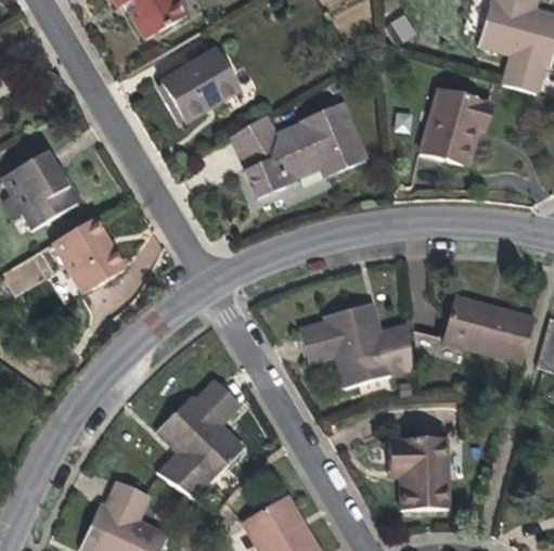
[(188,13),(180,0),(116,0),(119,4),(125,1),(127,0),(129,0),(132,5),(129,9),(145,37),(188,13)]
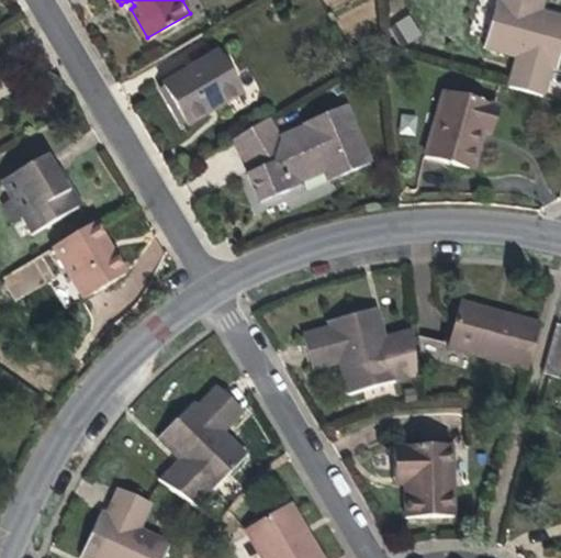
[(560,15),(540,10),(535,8),(537,0),(542,2),(542,0),(496,0),(485,43),(518,52),(509,84),(542,93),(551,62),(557,63),(560,48),(560,15)]
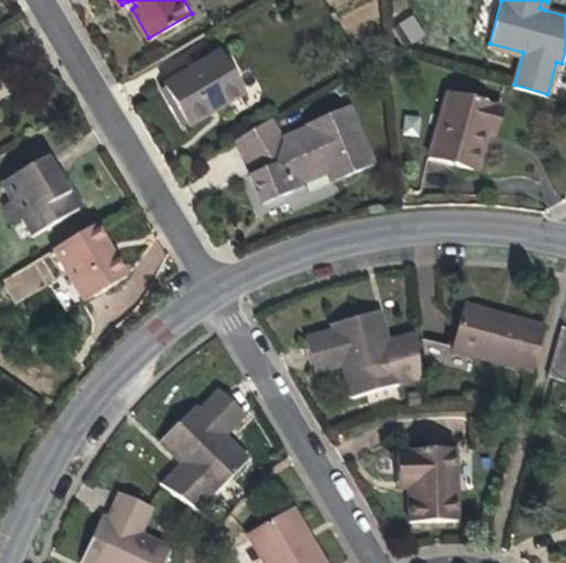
[(400,19),(411,40),(426,32),(414,10),(400,19)]
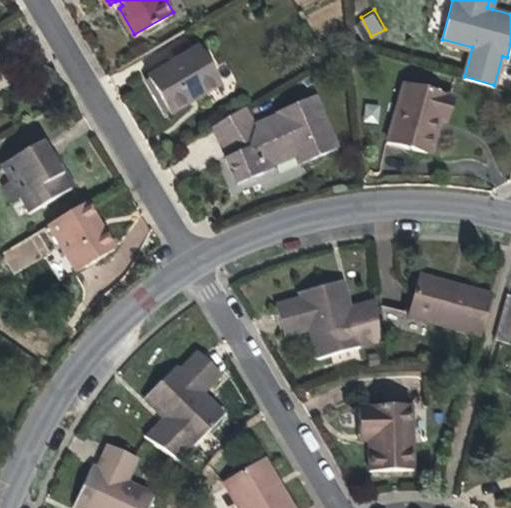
[(222,80),(200,43),(148,74),(149,75),(169,109),(170,111),(222,80)]
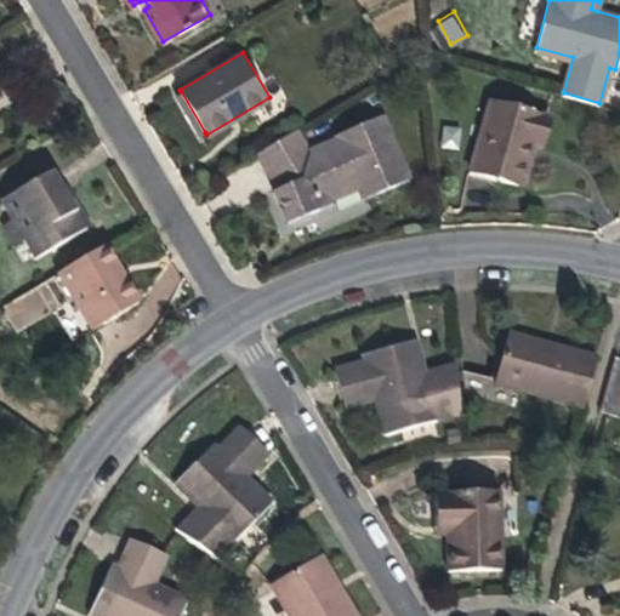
[(205,132),(181,91),(176,95),(188,117),(200,136),(205,132)]
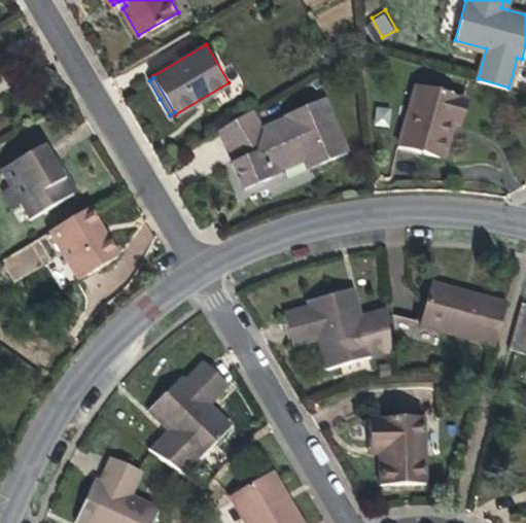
[(449,132),(452,119),(460,121),(466,98),(417,83),(400,143),(443,155),(449,132)]
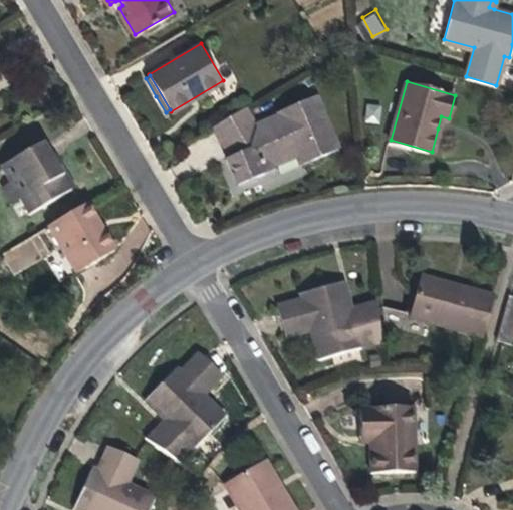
[(338,147),(316,93),(279,109),(281,113),(256,123),(245,105),(213,124),(231,154),(227,155),(231,164),(238,183),(275,167),(274,163),(297,153),(301,162),(338,147)]
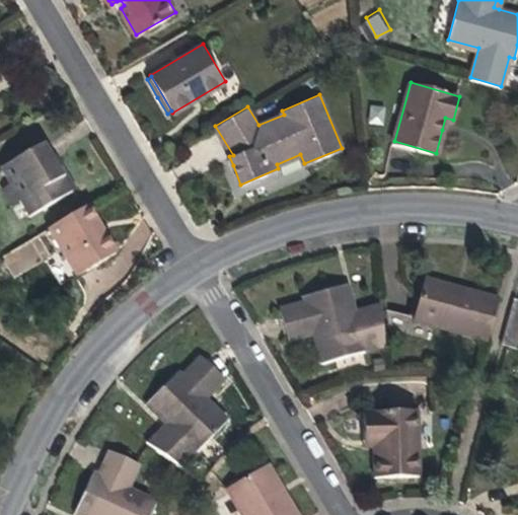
[(370,101),(369,120),(385,121),(386,101),(370,101)]
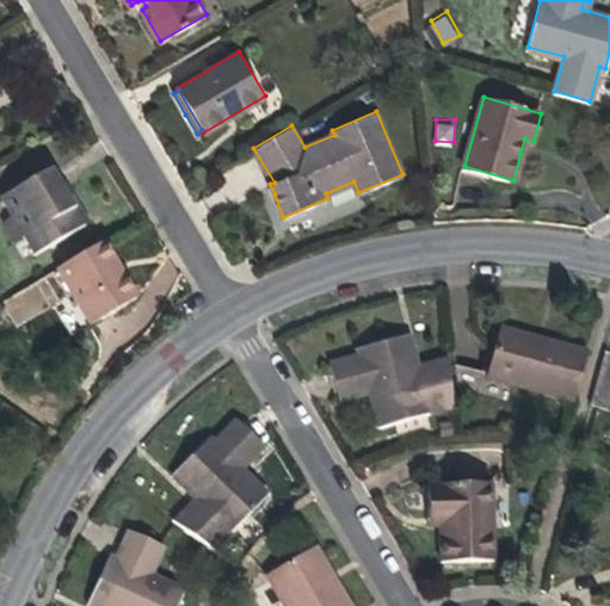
[(84,222),(61,183),(50,166),(1,195),(13,212),(24,232),(36,251),(84,222)]
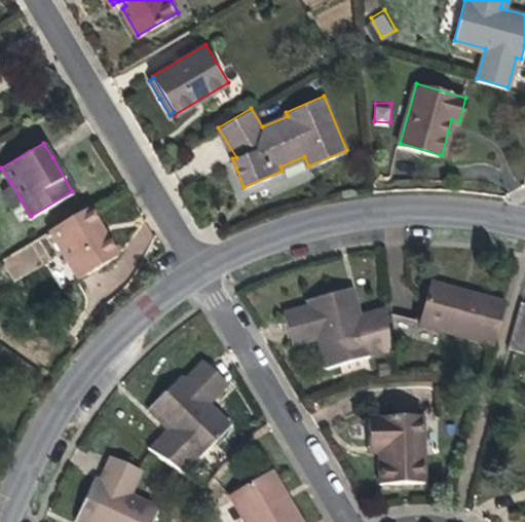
[(394,164),(397,149),(384,147),(381,162),(394,164)]
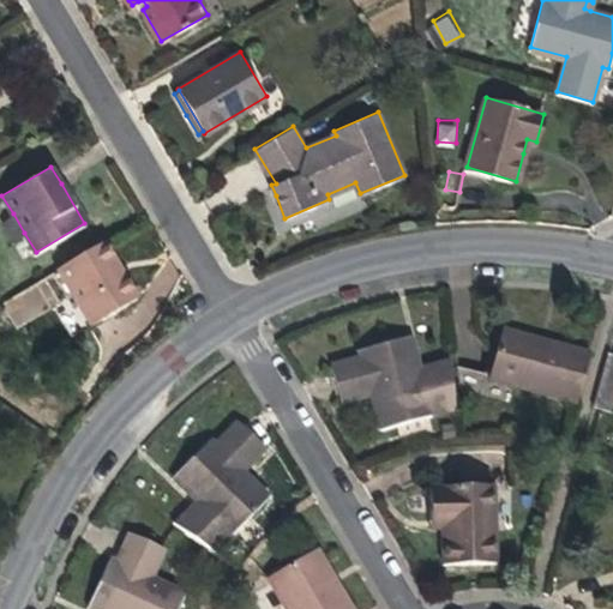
[(78,198),(67,180),(61,184),(84,223),(91,219),(78,198)]
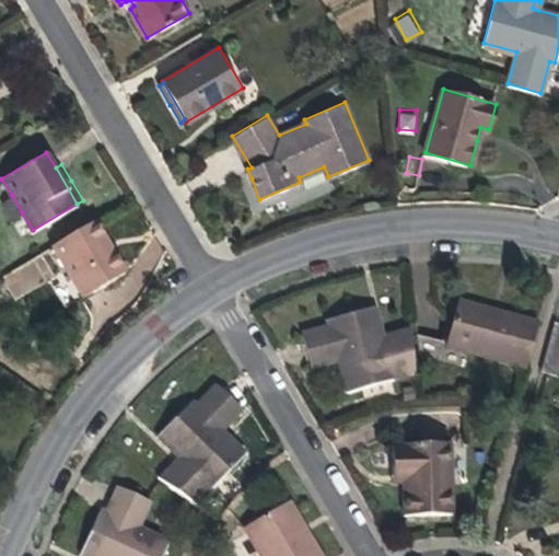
[(22,212),(12,195),(2,200),(13,218),(22,212)]
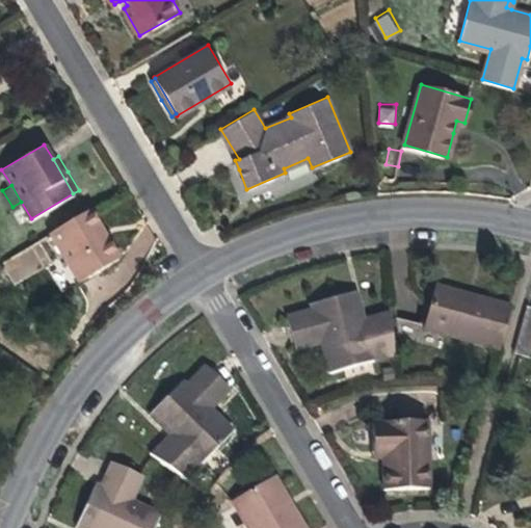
[(120,256),(106,233),(104,235),(98,226),(100,223),(90,207),(50,231),(79,281),(120,256)]
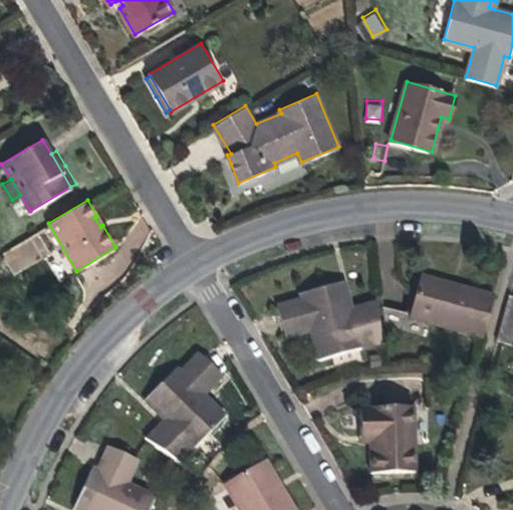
[(443,279),(422,273),(421,278),(458,288),(459,283),(443,279)]
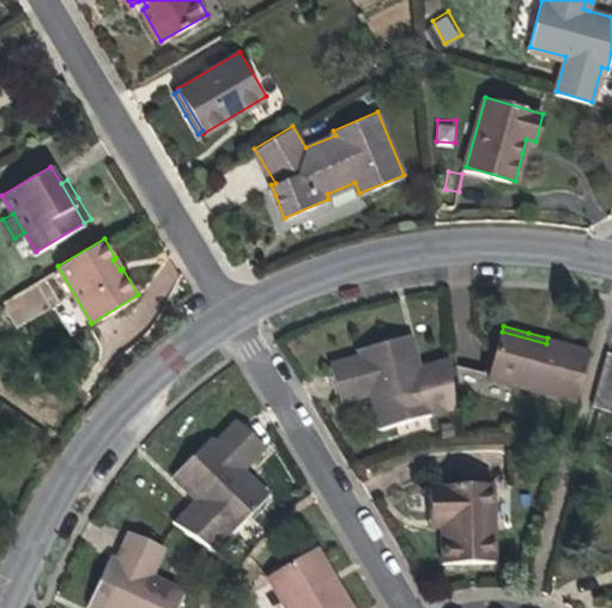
[(576,399),(589,350),(547,338),(546,344),(502,332),(490,375),(576,399)]
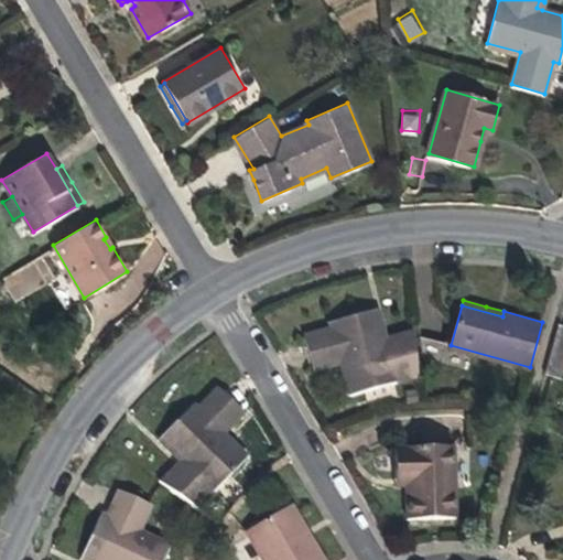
[(419,374),(414,329),(392,335),(393,341),(387,342),(377,308),(332,320),(333,325),(304,333),(310,353),(313,367),(343,359),(352,391),(397,379),(419,374)]
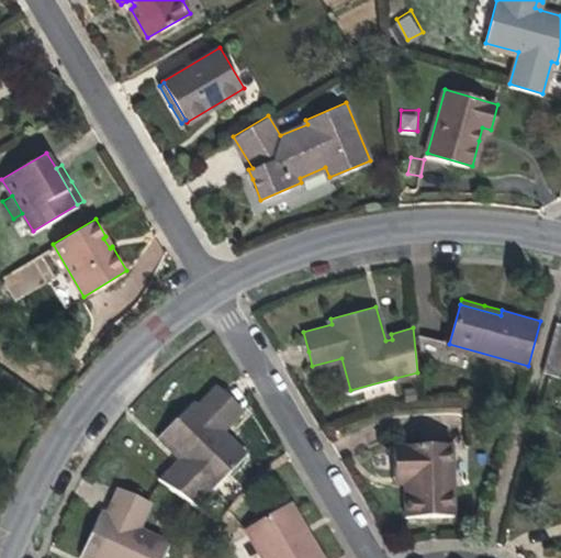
[(560,321),(557,320),(543,369),(560,374),(560,321)]
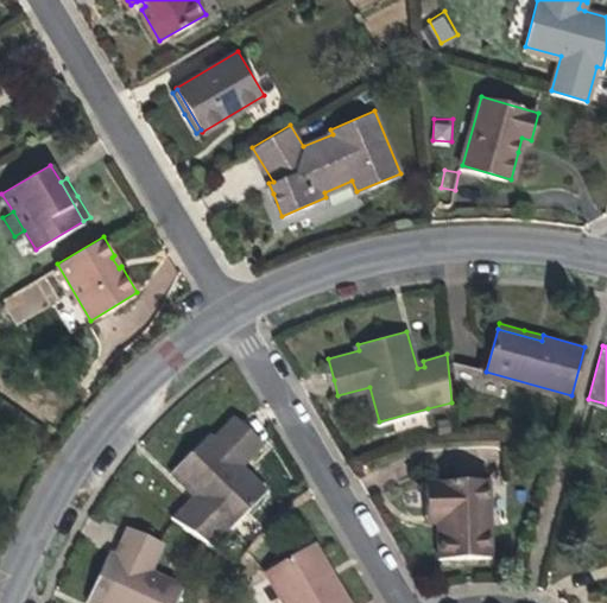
[(214,544),(266,489),(241,464),(263,440),(251,429),(235,413),(213,437),(209,433),(174,469),(196,492),(174,516),(214,544)]
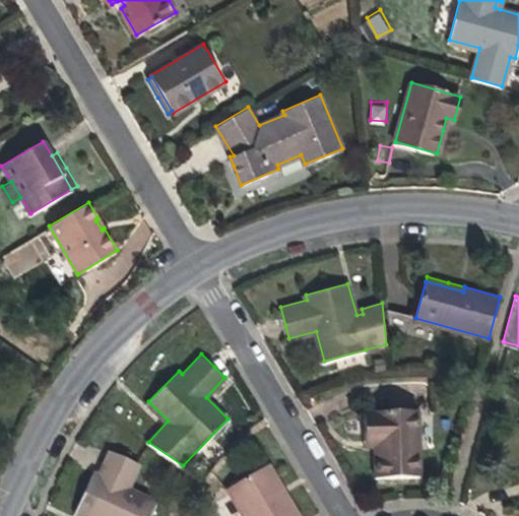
[(420,474),(418,407),(364,409),(365,436),(375,436),(375,445),(376,475),(420,474)]
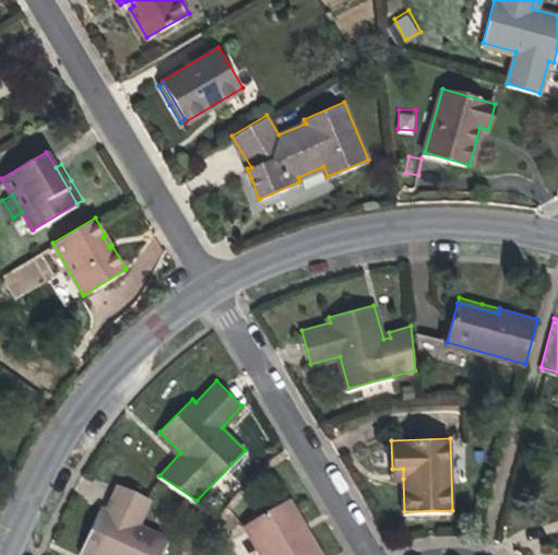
[(403,479),(403,469),(392,469),(392,474),(392,479),(403,479)]
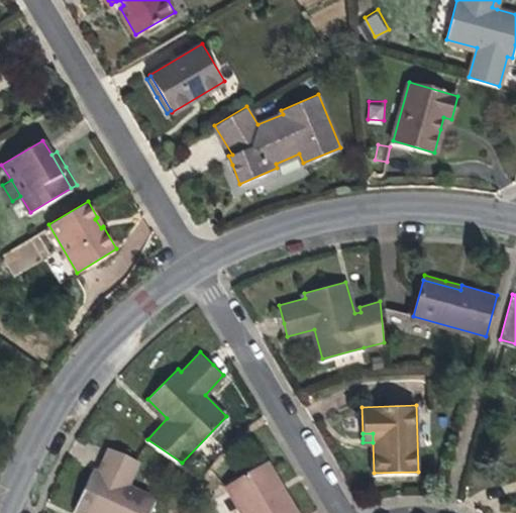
[(148,512),(157,497),(128,484),(139,459),(109,446),(98,471),(94,469),(86,485),(76,508),(85,512),(148,512)]
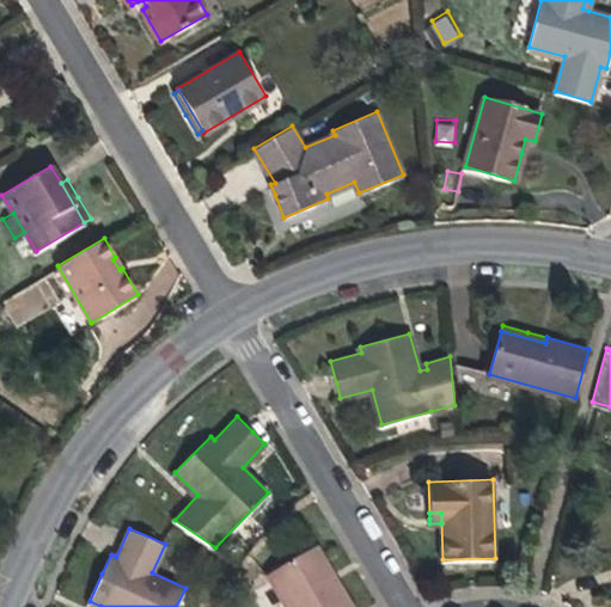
[(330,566),(317,543),(309,547),(329,581),(336,577),(330,566)]
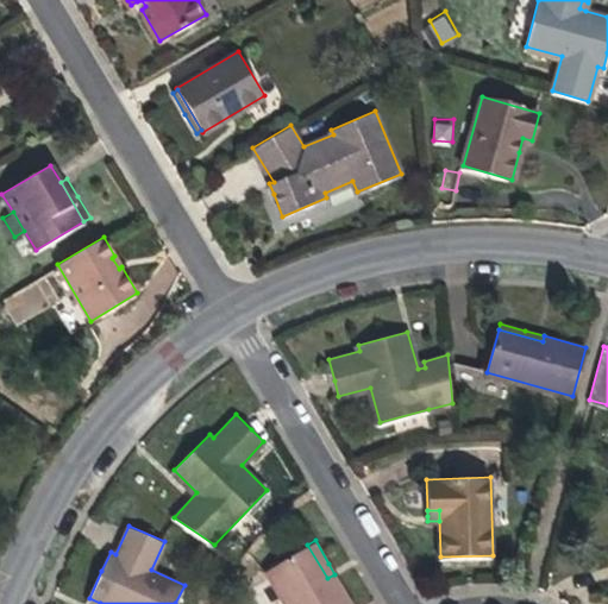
[(352,603),(334,574),(327,578),(307,545),(265,570),(286,603),(352,603)]
